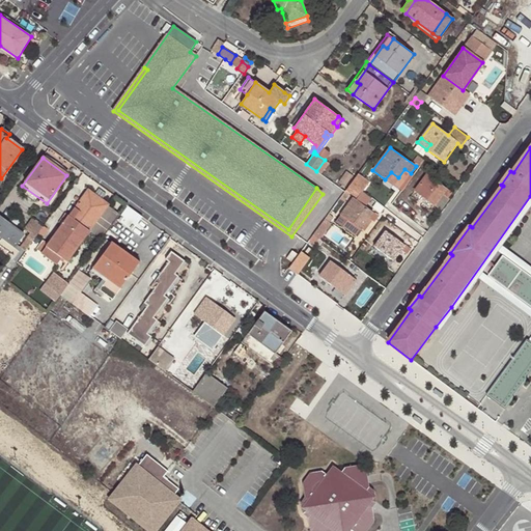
[(393,186),(398,177),(391,172),(385,179),(393,186)]
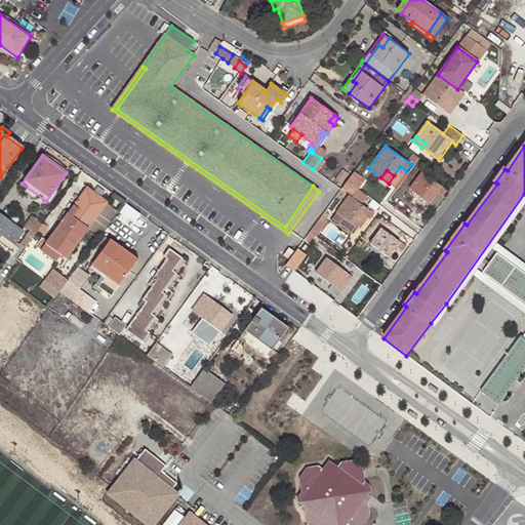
[(347,182),(358,190),(365,180),(354,171),(347,182)]
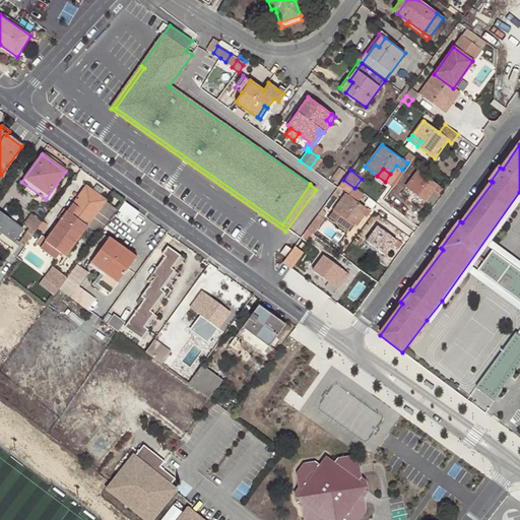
[(443,189),(417,171),(405,186),(432,206),(441,194),(440,194),(443,189)]
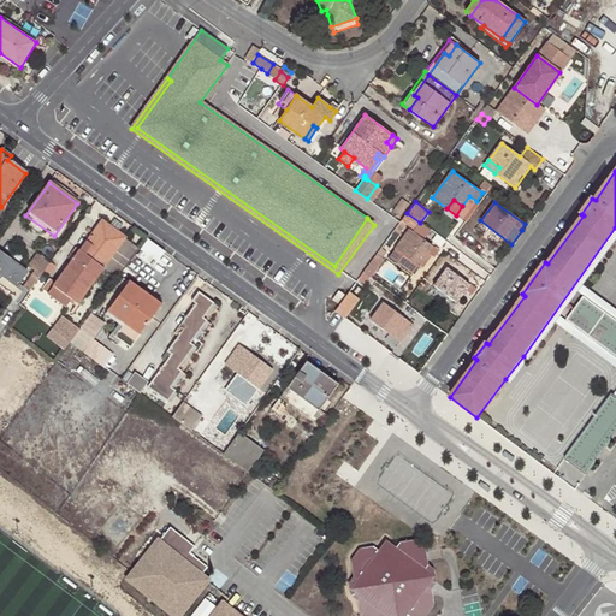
[(414,230),(420,223),(407,213),(401,220),(414,230)]
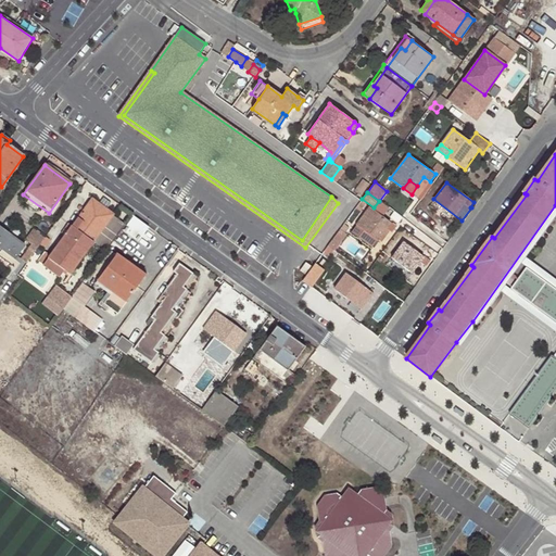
[(68,277),(93,243),(113,216),(114,215),(106,210),(99,204),(92,199),(42,266),(59,278),(62,273),(68,277)]
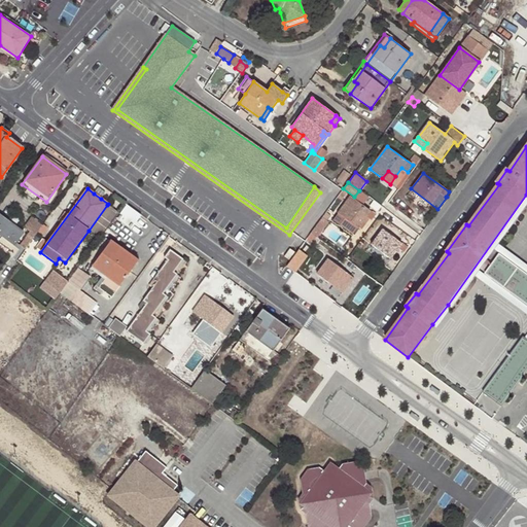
[(94,194),(101,199),(105,194),(98,188),(94,194)]
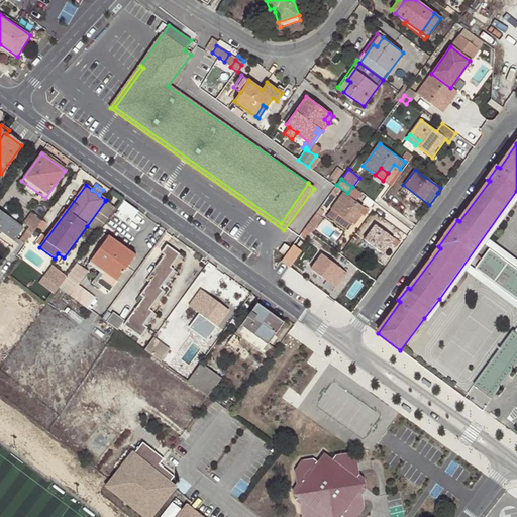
[(516,201),(516,191),(439,299),(424,318),(429,321),(467,271),(516,308),(516,328),(515,331),(516,332),(516,299),(475,269),(470,266),(485,245),(490,248),(516,269),(516,260),(507,253),(489,239),(516,201)]
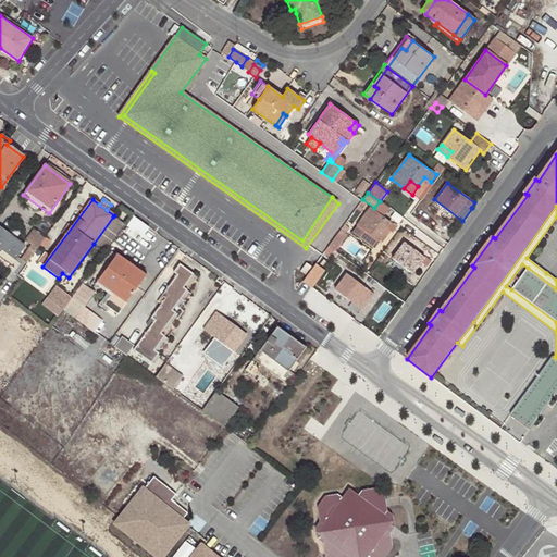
[(357,224),(371,234),(380,240),(387,229),(393,233),(397,227),(370,207),(357,224)]
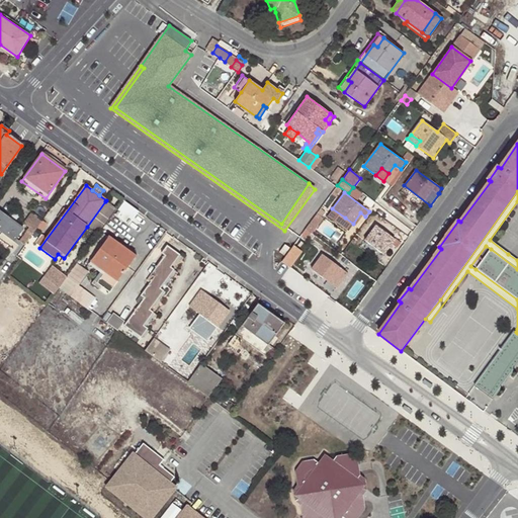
[(113,214),(117,209),(105,201),(87,227),(98,235),(113,214)]
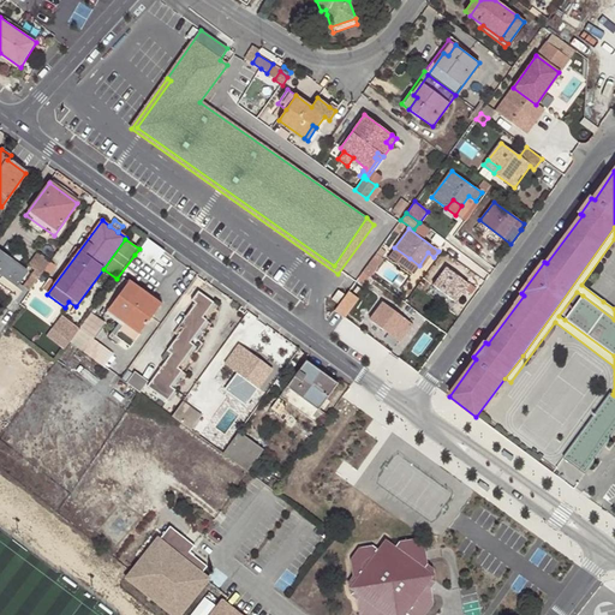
[(151,268),(163,251),(147,239),(139,249),(135,255),(151,268)]
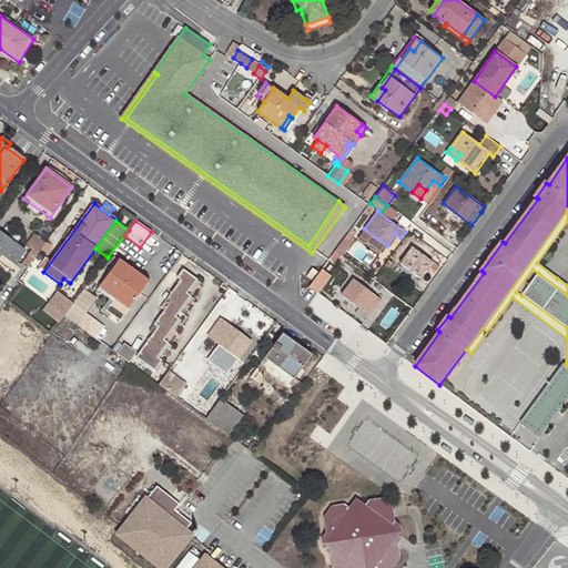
[(37,232),(28,243),(40,253),(49,242),(37,232)]
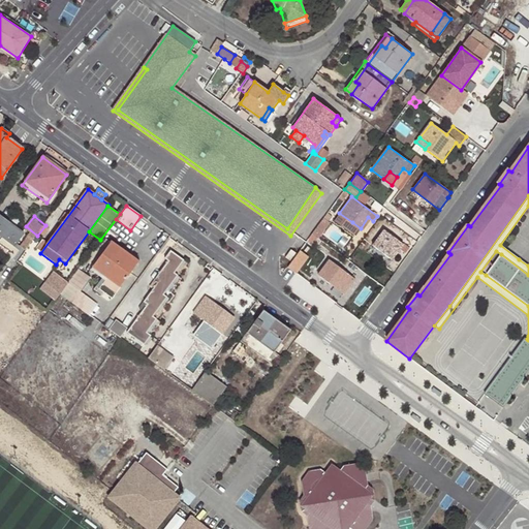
[(0,250),(7,255),(16,262),(24,251),(25,250),(17,244),(23,235),(0,217),(0,250)]
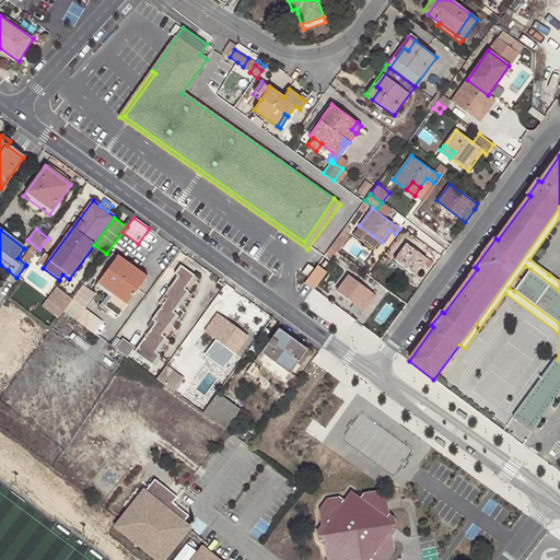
[(382,242),(373,235),(368,242),(376,248),(382,242)]
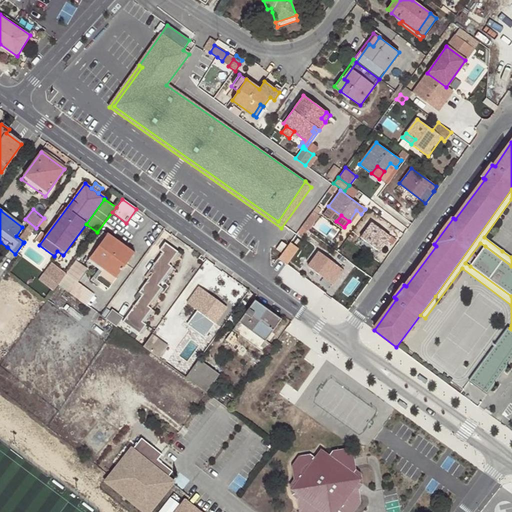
[(396,240),(371,222),(360,237),(380,252),(387,241),(392,245),(396,240)]
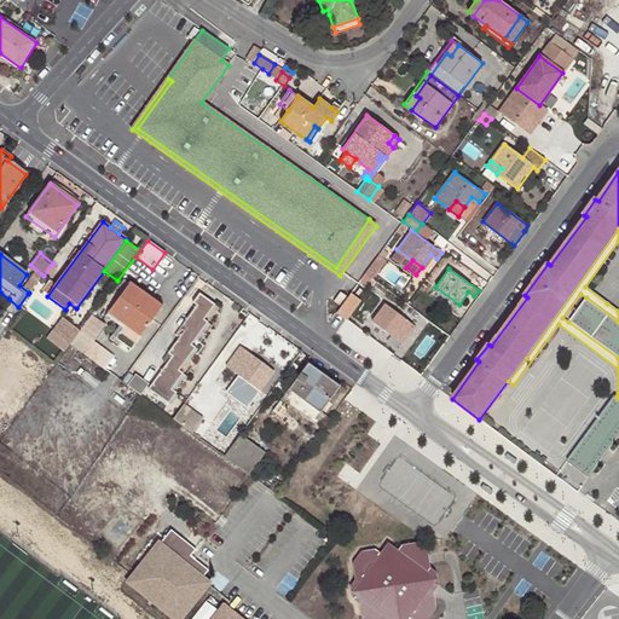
[(372,279),(364,273),(360,281),(368,285),(372,279)]
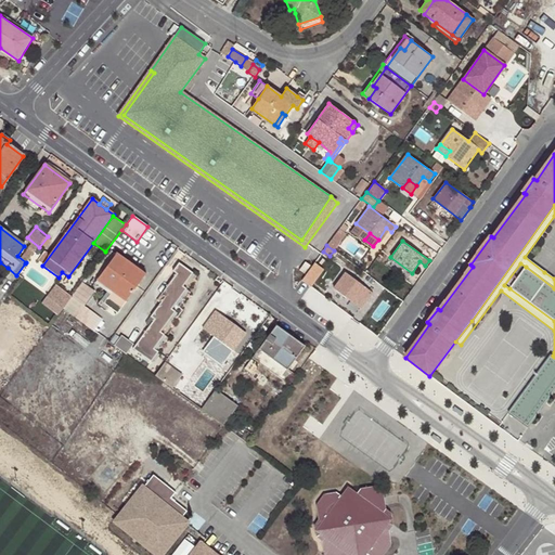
[(144,274),(116,254),(97,281),(112,292),(103,304),(117,314),(127,301),(125,300),(144,274)]
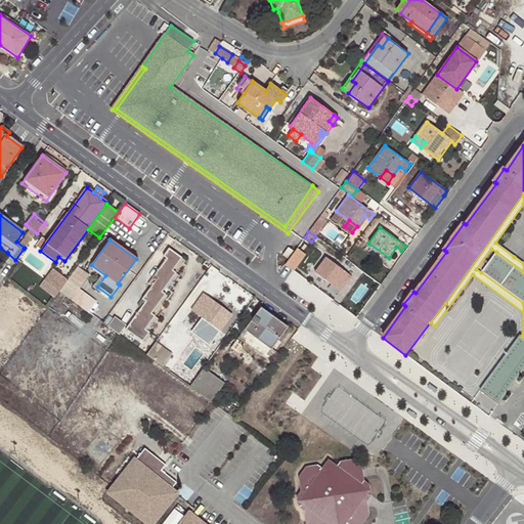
[(297,248),(285,264),(294,271),(306,255),(297,248)]
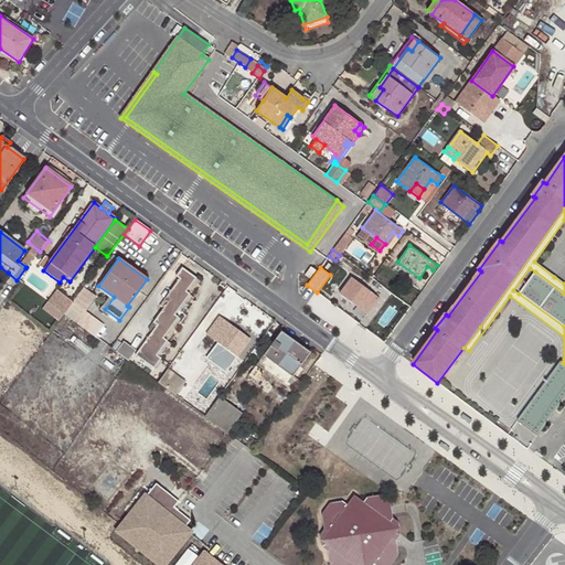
[(17,280),(64,313),(73,302),(25,268),(17,280)]
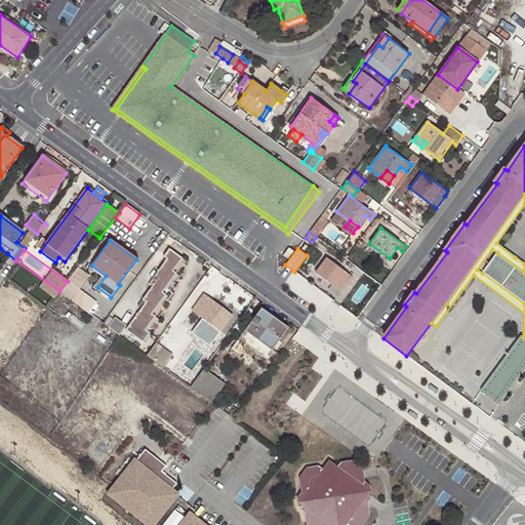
[(125,330),(143,342),(149,333),(145,330),(155,317),(151,315),(165,295),(162,293),(175,274),(172,271),(180,259),(168,250),(163,257),(166,260),(149,285),(152,287),(137,307),(142,309),(125,330)]
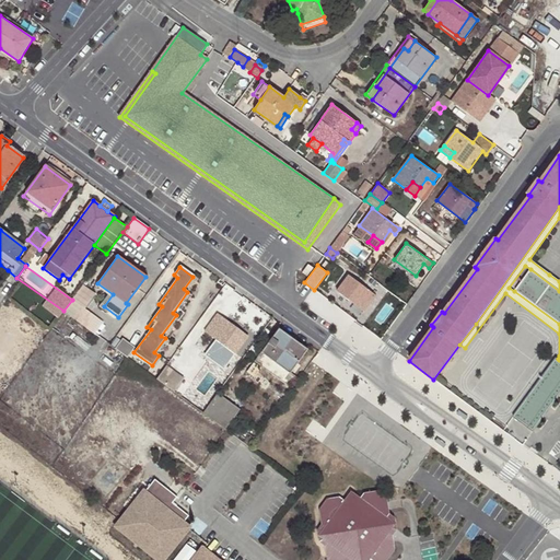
[(559,291),(531,269),(514,291),(559,324),(559,360),(558,359),(556,358),(512,417),(533,432),(559,394),(559,291)]
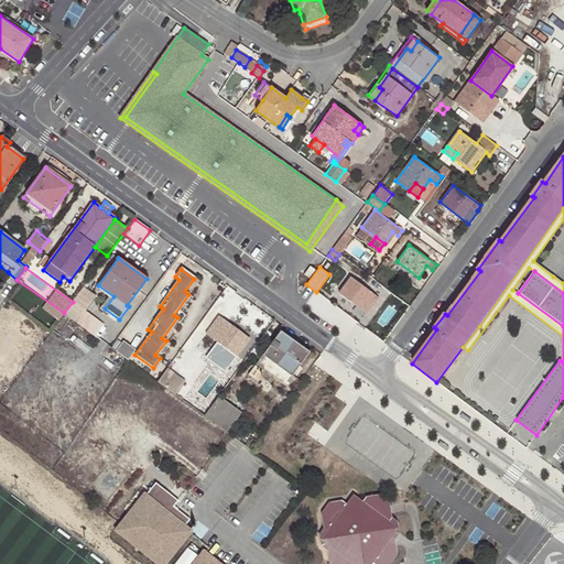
[(379,297),(350,277),(339,293),(356,305),(356,303),(368,313),(379,297)]
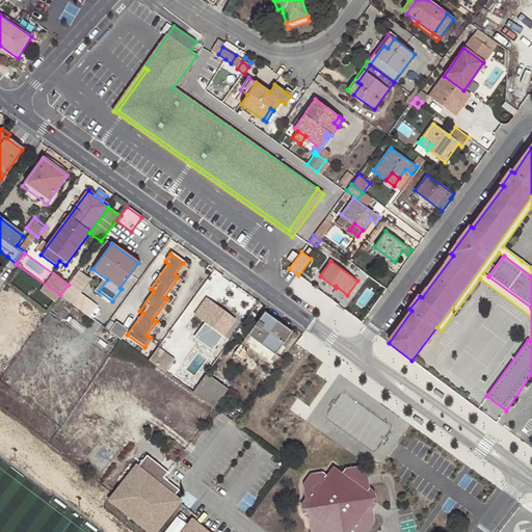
[(194,315),(223,336),(235,320),(206,299),(194,315)]
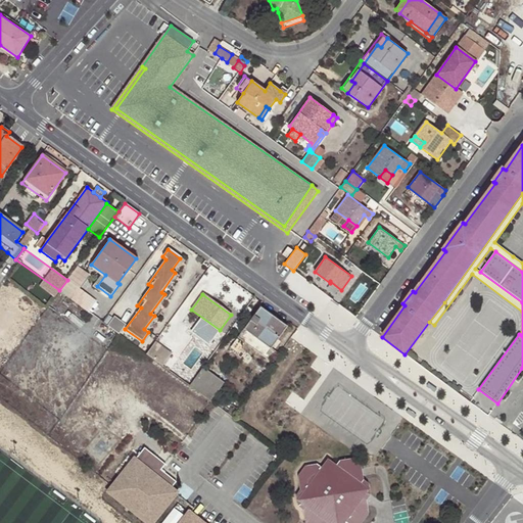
[(237,338),(265,358),(286,326),(259,306),(237,338)]
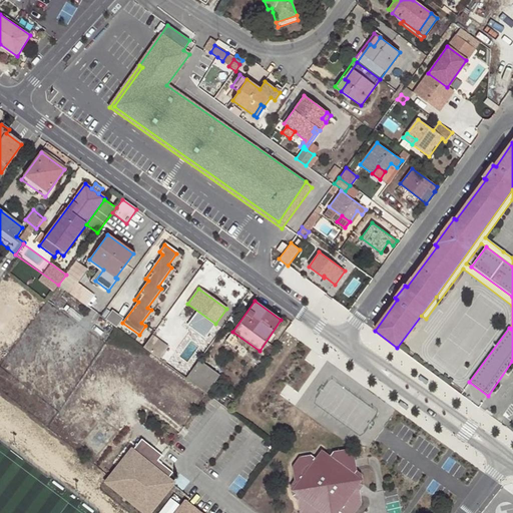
[(105,320),(116,328),(123,319),(112,311),(105,320)]
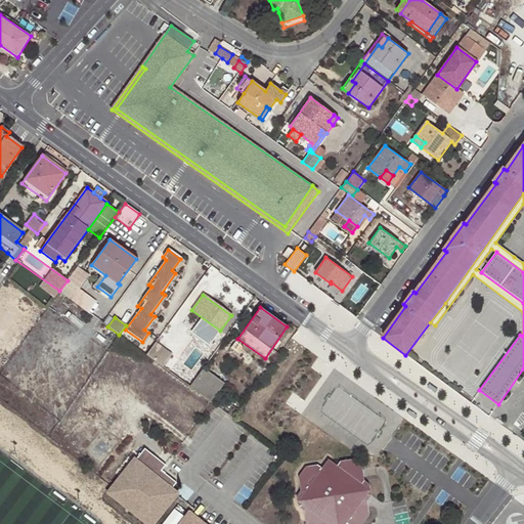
[(172,354),(156,342),(146,355),(163,367),(172,354)]
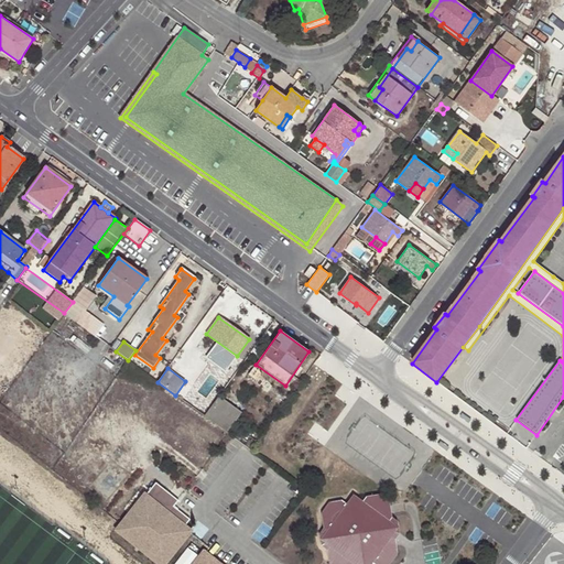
[(204,416),(226,433),(241,413),(218,397),(204,416)]
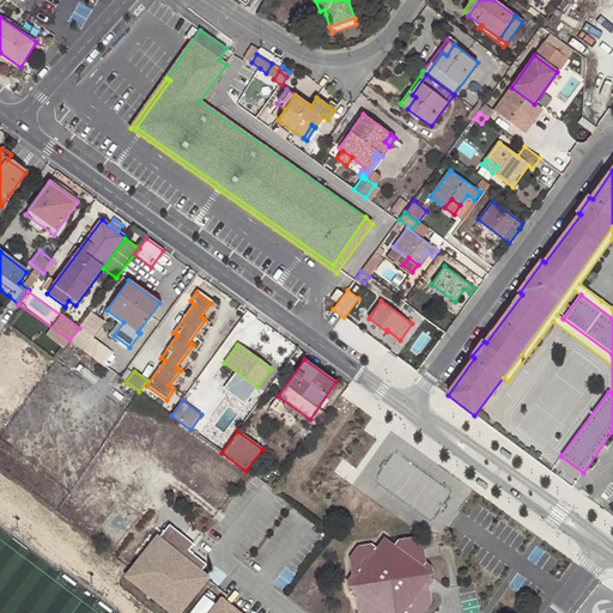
[(357,546),(349,559),(351,575),(347,581),(349,593),(356,598),(357,612),(402,612),(405,612),(423,612),(431,602),(429,586),(434,581),(431,568),(424,562),(422,546),(412,539),(398,541),(394,545),(389,542),(380,544),(376,548),(371,545),(357,546)]
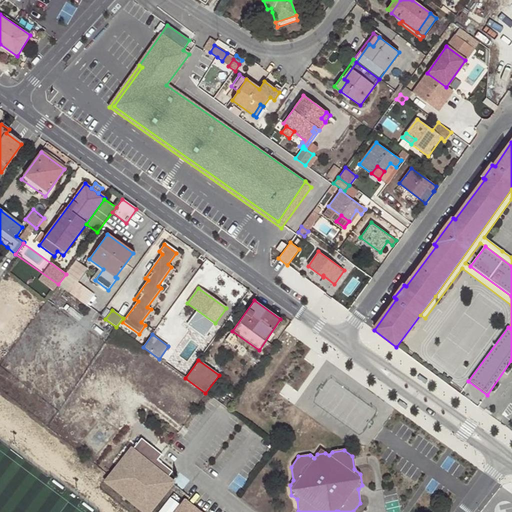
[(143,511),(146,511),(168,485),(149,470),(151,467),(130,451),(106,481),(143,511)]
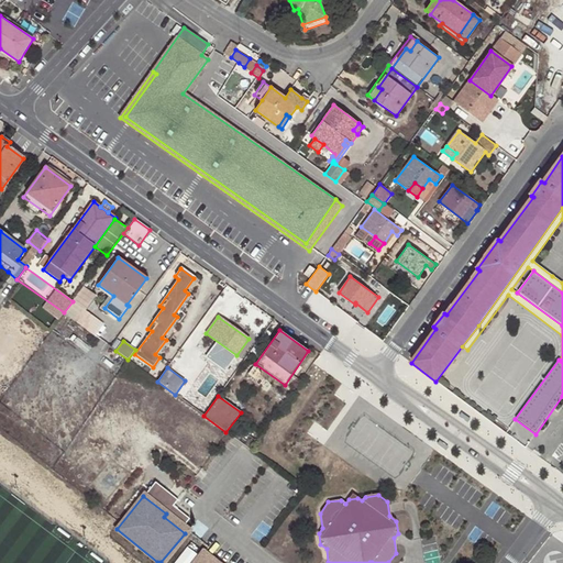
[(166,514),(164,517),(185,533),(187,531),(166,514)]
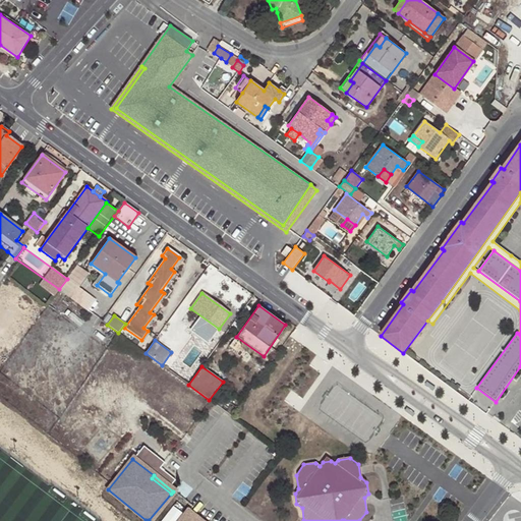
[(164,520),(177,520),(182,514),(173,508),(164,520)]
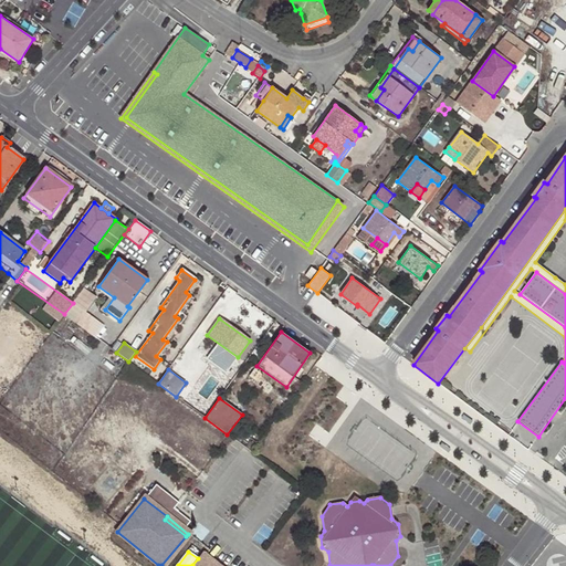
[(217,565),(203,556),(195,565),(217,565)]
